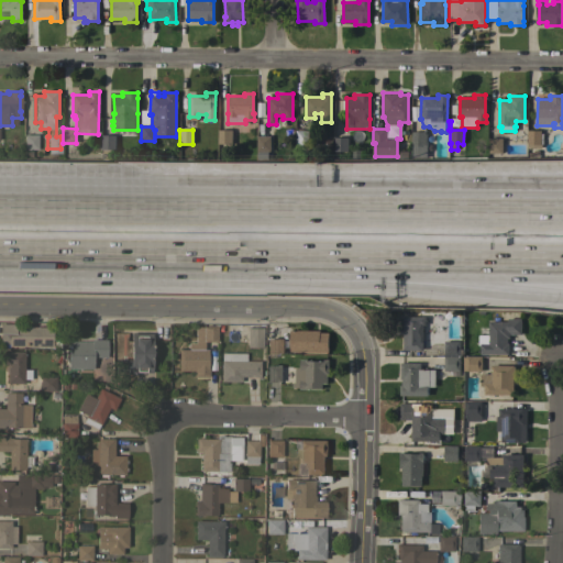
[(231,144),(218,144),(218,130),(231,130),(231,144)]
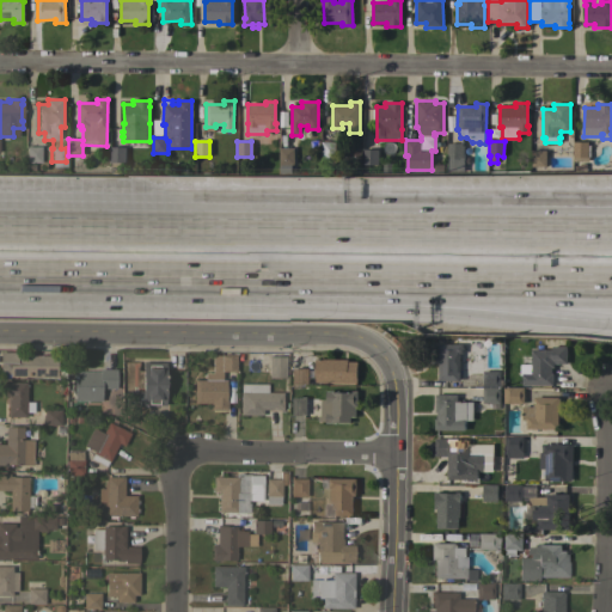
[(336,142),(336,158),(320,158),(322,141),(336,142)]
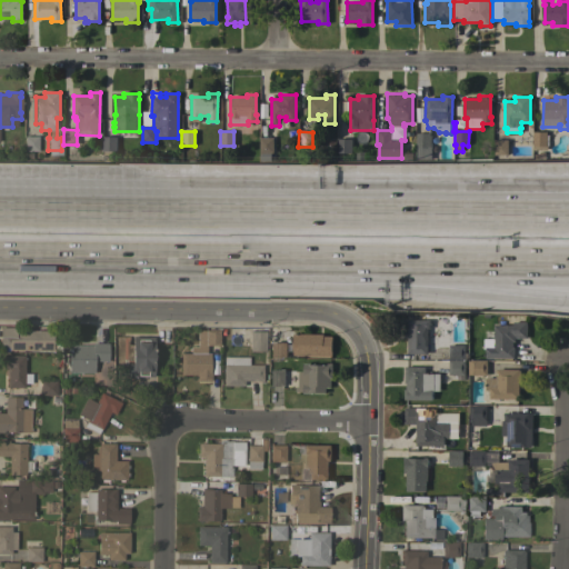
[(548,132),(548,150),(532,150),(532,132),(548,132)]
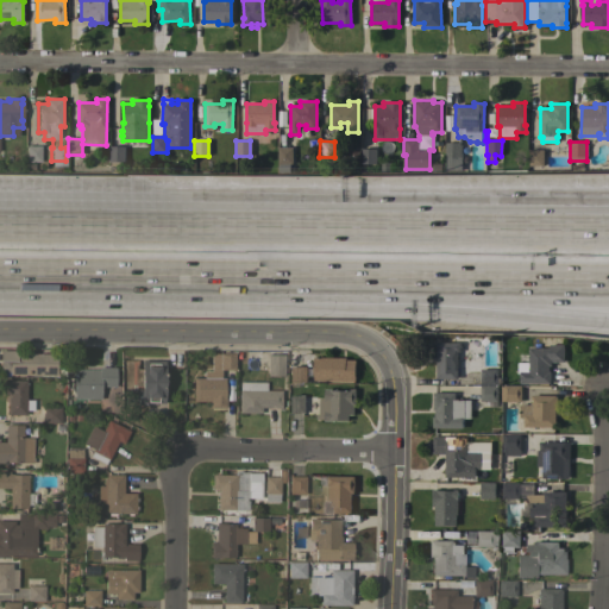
[(445,143),(459,143),(459,145),(462,145),(462,156),(462,171),(446,171),(446,157),(445,157),(445,143)]
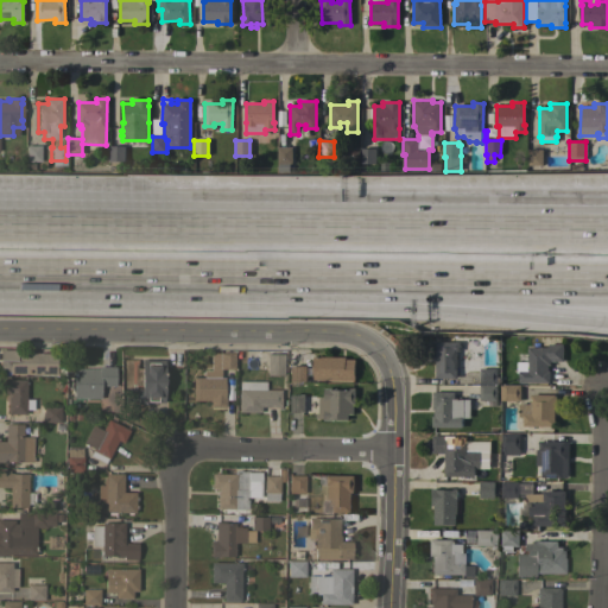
[(40,160),(25,162),(25,145),(40,145),(40,160)]
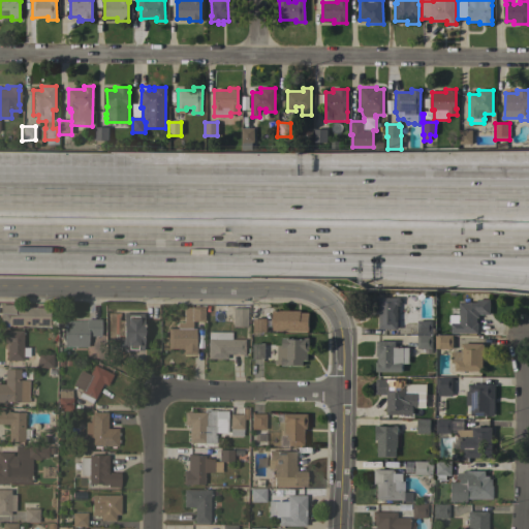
[(107,141),(103,141),(103,150),(95,150),(95,127),(109,127),(107,141)]
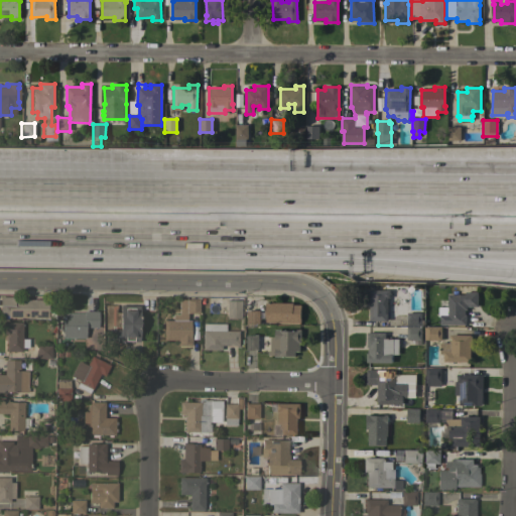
[(235,125),(248,125),(248,139),(235,139),(235,125)]
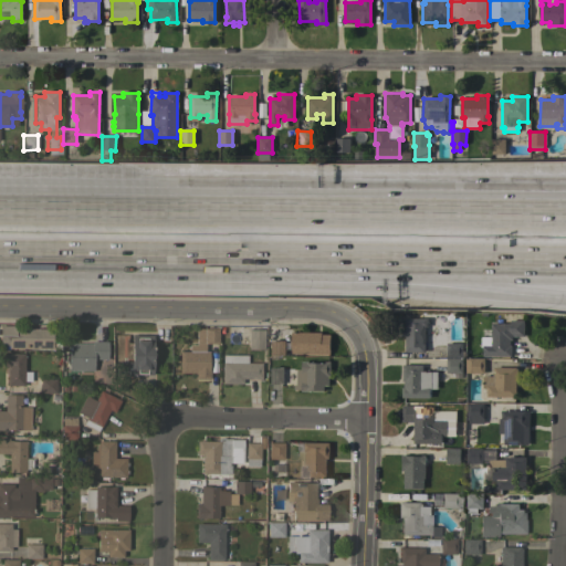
[(336,138),(349,138),(349,153),(336,152),(336,138)]
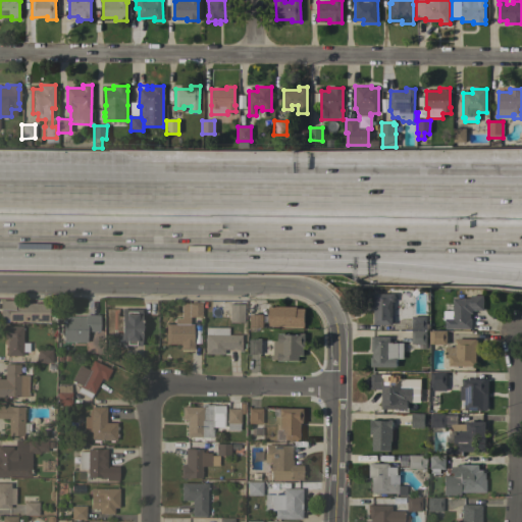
[(465,142),(453,142),(453,128),(465,128),(465,142)]
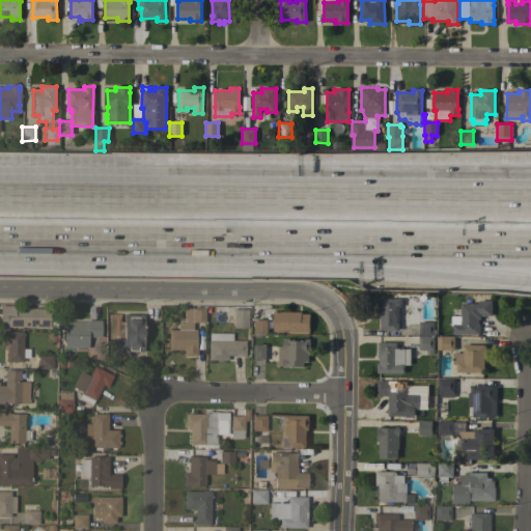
[(400,299),(400,308),(404,308),(404,315),(399,315),(398,331),(380,331),(381,313),(378,313),(378,299),(400,299)]
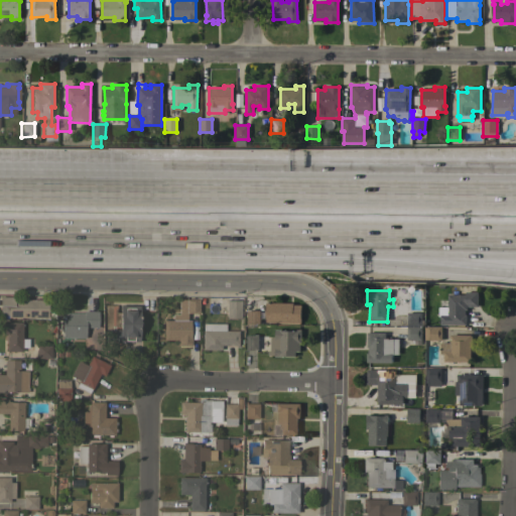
[(439,325),(439,316),(446,316),(446,295),(465,295),(465,292),(478,292),(478,306),(467,306),(467,309),(465,309),(465,315),(467,315),(467,325),(439,325)]
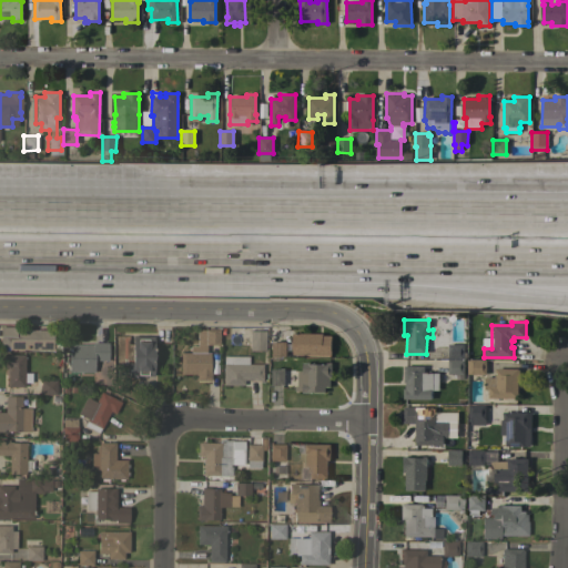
[(8,350),(8,346),(0,346),(0,326),(16,326),(16,330),(52,330),(52,350),(8,350)]
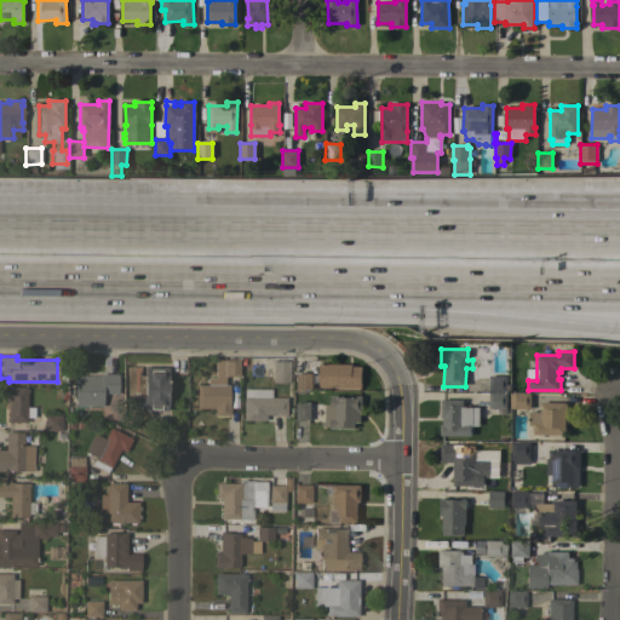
[(214,360),(239,360),(239,375),(224,375),(224,384),(228,384),(228,405),(229,405),(229,414),(213,414),(213,408),(195,408),(196,384),(214,384),(214,360)]
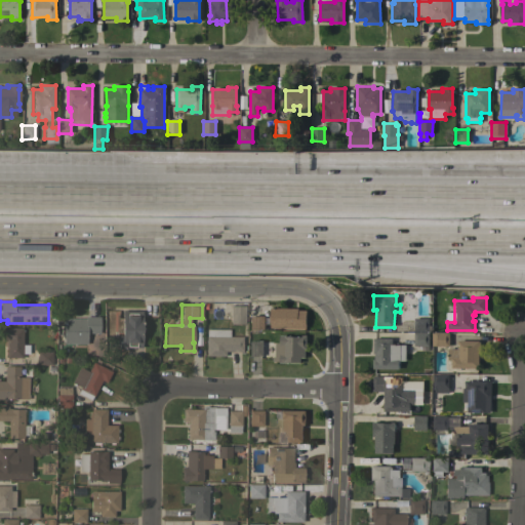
[(230,306),(244,306),(244,323),(230,323),(230,306)]
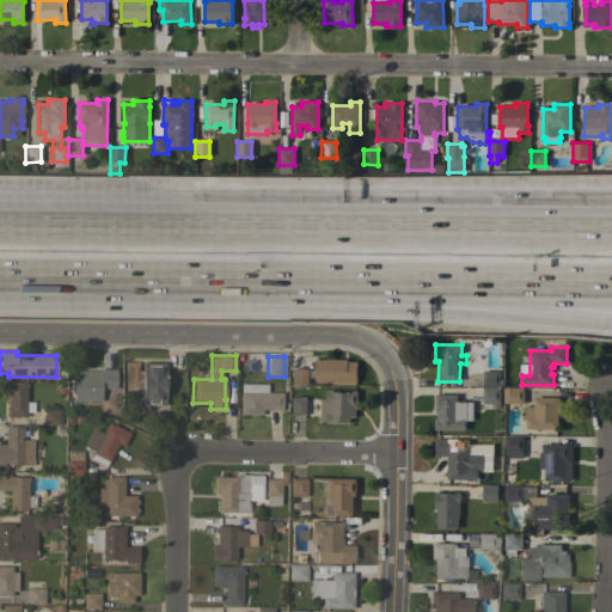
[(348,360),(348,362),(357,362),(356,383),(316,383),(316,359),(348,360)]
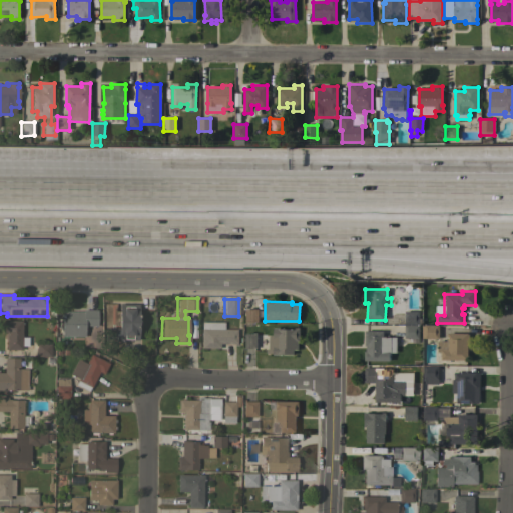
[(138,340),(109,340),(110,329),(118,329),(118,304),(138,304),(138,340)]
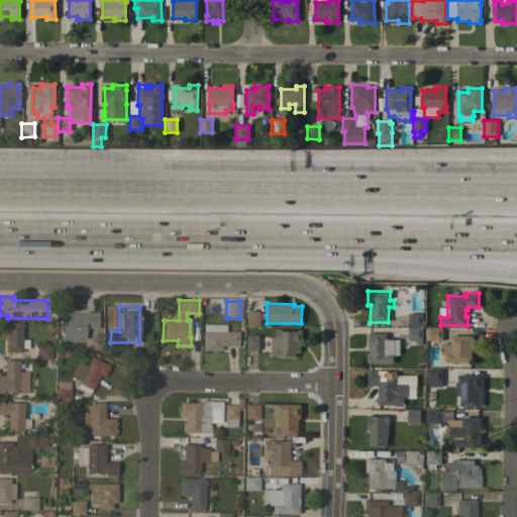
[(83,313),(83,311),(97,311),(97,327),(85,327),(85,338),(62,338),(62,330),(55,330),(56,319),(62,319),(62,316),(63,316),(63,313),(83,313)]
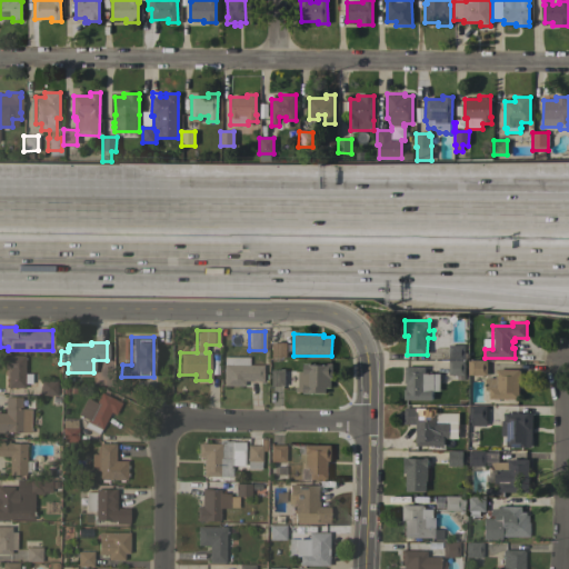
[(287,342),(287,358),(270,358),(270,342),(287,342)]
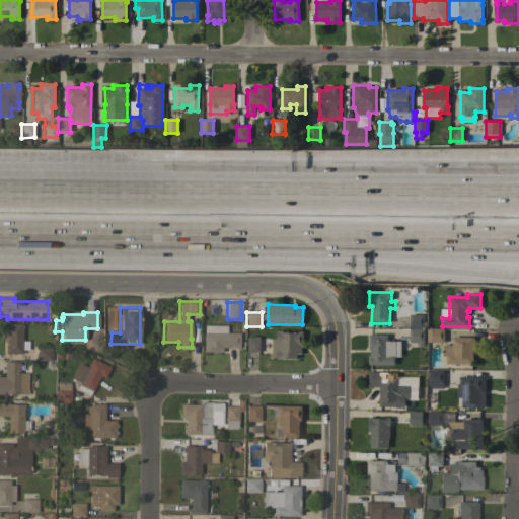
[(424,314),(424,328),(410,328),(410,314),(424,314)]
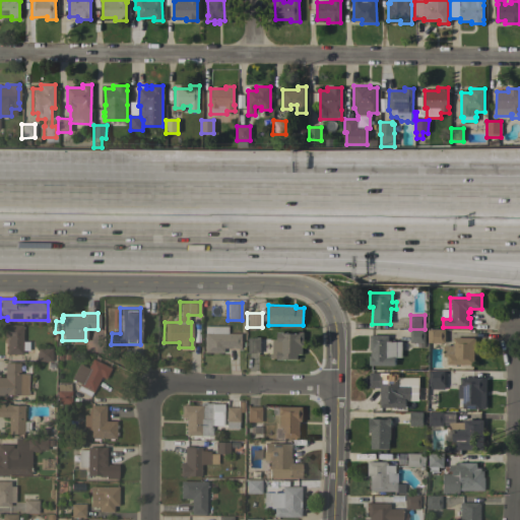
[(21,340),(27,341),(27,349),(21,349),(21,353),(6,353),(6,336),(1,336),(1,324),(21,324),(21,340)]
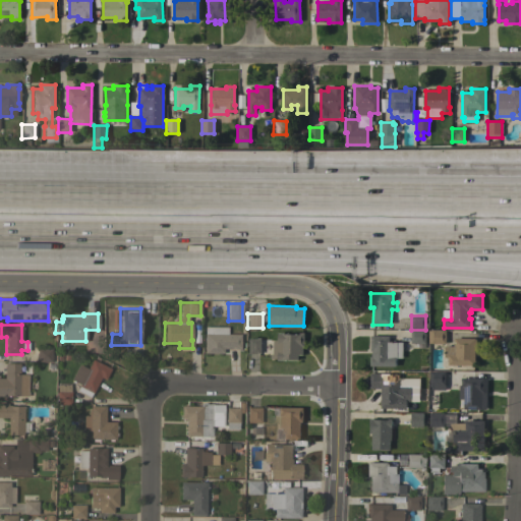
[(236,348),(236,350),(230,350),(230,348),(223,348),(223,353),(219,353),(219,354),(216,354),(216,353),(211,353),(211,354),(208,354),(208,353),(204,353),(204,350),(203,350),(203,346),(204,346),(204,339),(203,339),(203,336),(204,336),(205,326),(227,327),(227,334),(240,334),(240,348),(236,348)]
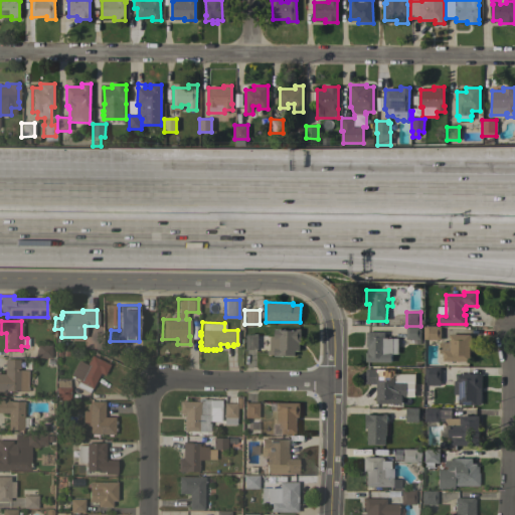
[(420,326),(420,339),(406,339),(406,326),(420,326)]
